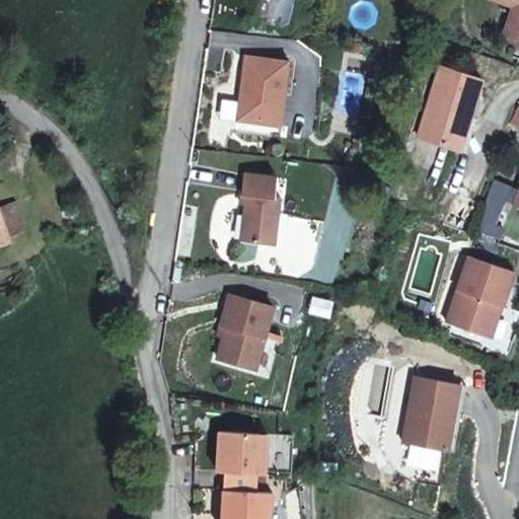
[(518,41),(518,0),(490,0),(515,8),(506,36),(518,41)]
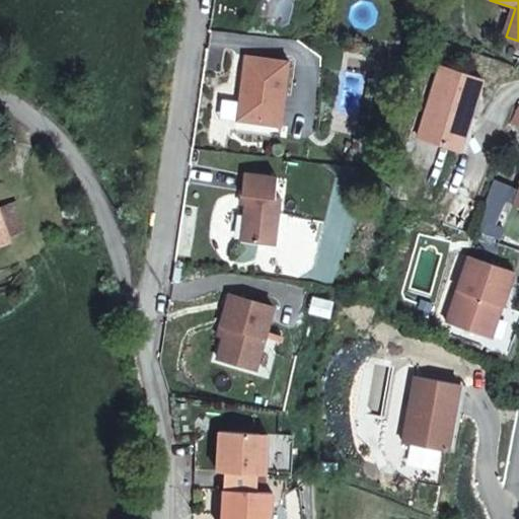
[(241,54),(234,118),(278,124),(287,59),(241,54)]
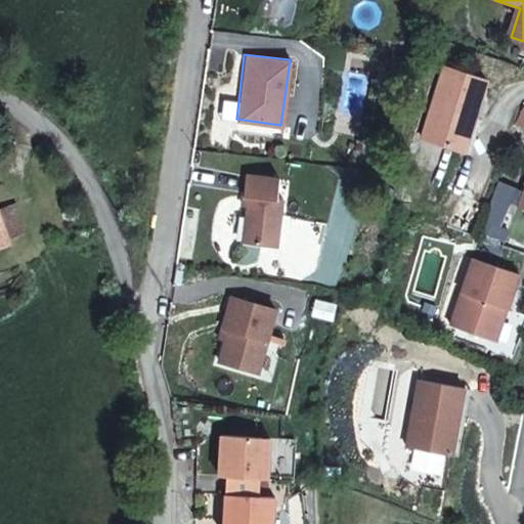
[(484,82),(441,68),(418,138),(456,150),(466,117),(472,118),(484,82)]
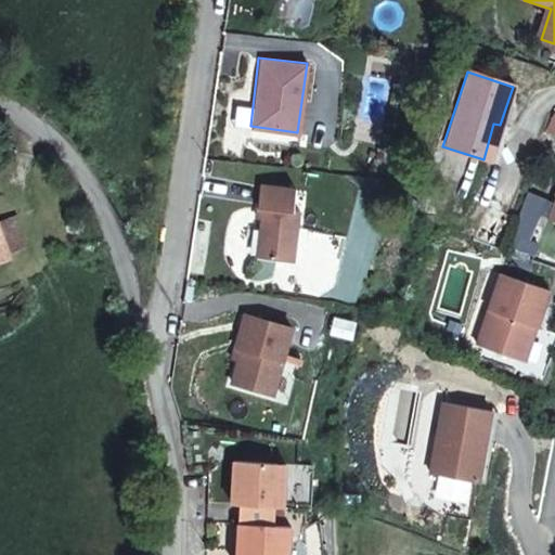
[(500,125),(493,124),(483,159),(495,164),(506,127),(500,125)]
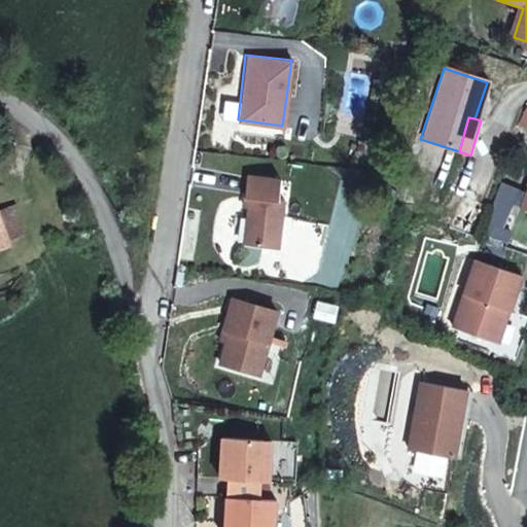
[(282,126),(238,119),(236,131),(281,137),(282,126)]
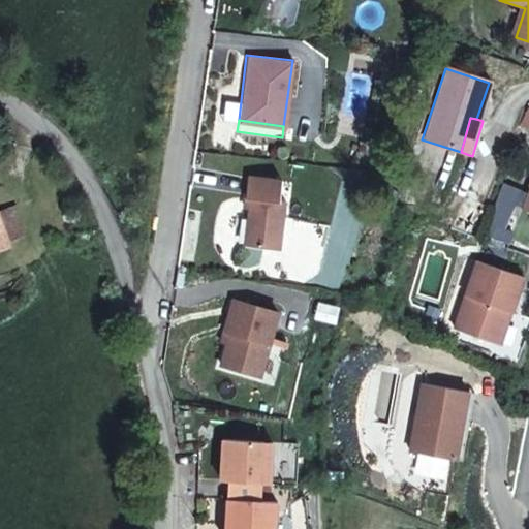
[(279,178),(245,174),(243,194),(248,194),(247,205),(242,241),(276,246),(282,197),(277,197),(279,178)]
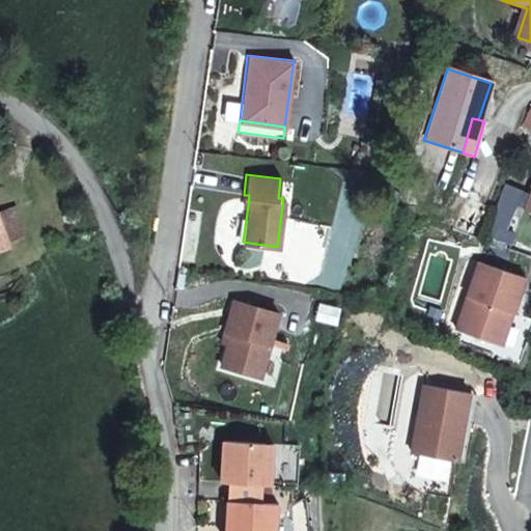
[(530,184),(520,211),(530,215),(530,184)]
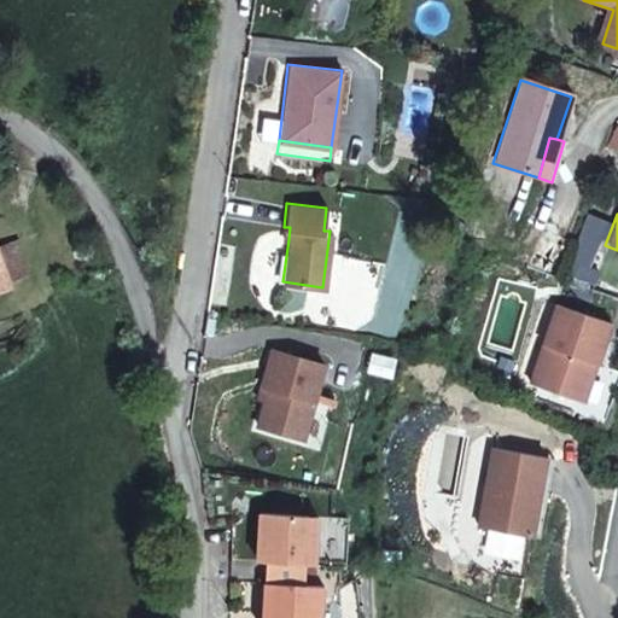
[(0,289),(11,285),(0,254),(0,289)]
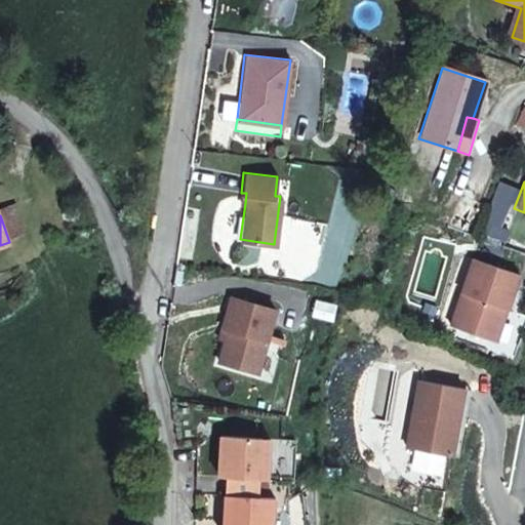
[(473,261),(450,327),(489,340),(500,309),(508,312),(519,276),(473,261)]
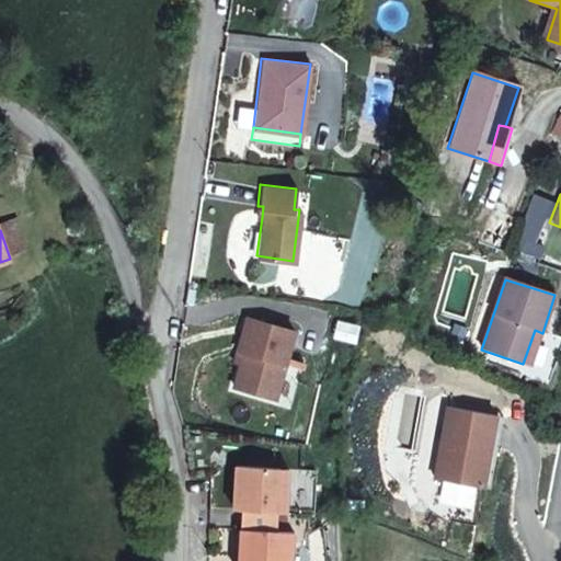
[(239,351),(228,387),(271,399),(292,330),(242,315),(232,350),(239,351)]
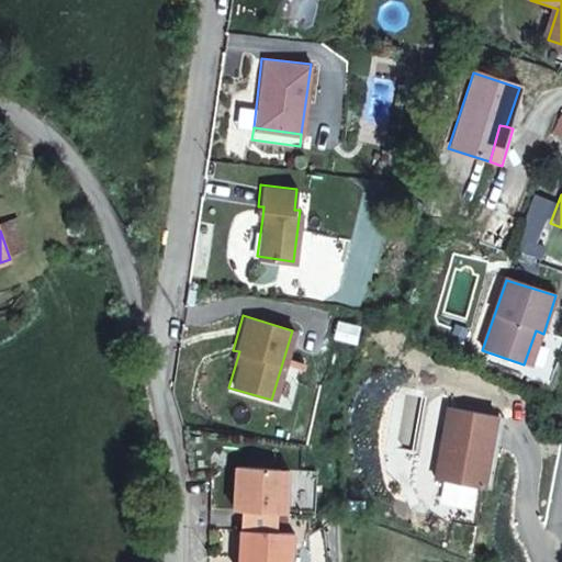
[(341,321),(339,337),(364,340),(367,325),(341,321)]
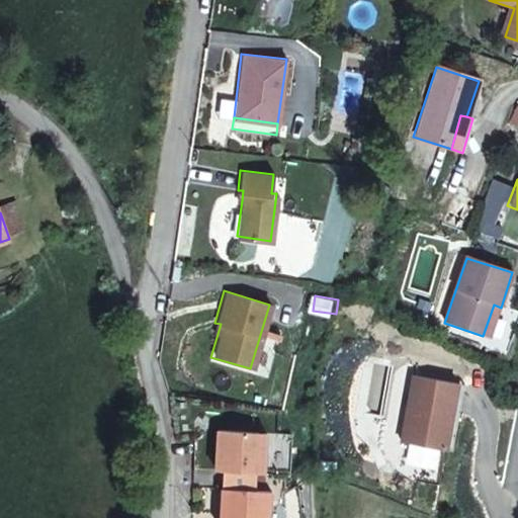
[(415,376),(404,442),(448,449),(459,383),(415,376)]
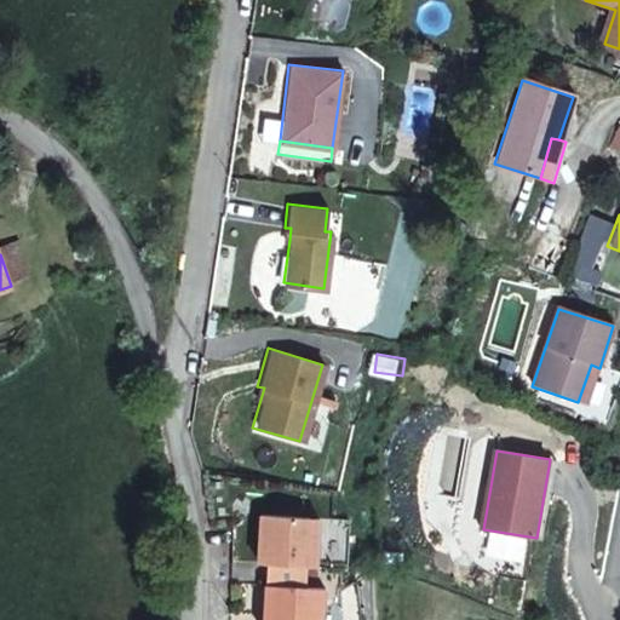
[(550,459),(537,538),(544,539),(557,460),(550,459)]
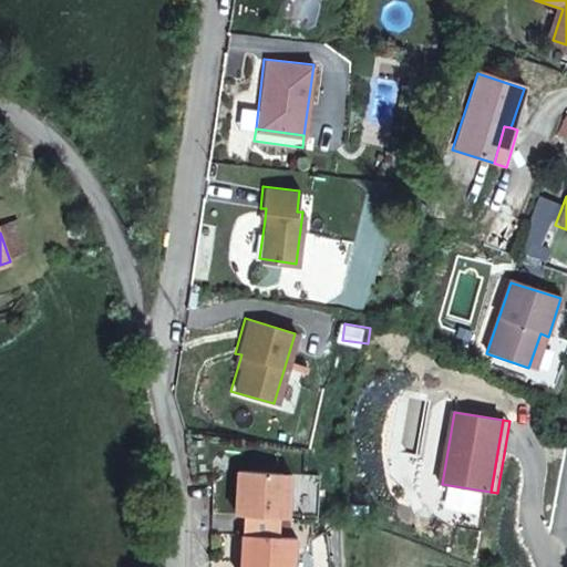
[(288,523),(290,495),(282,495),(284,478),(239,476),(237,519),(244,521),(243,540),(279,542),(280,522),(288,523)]
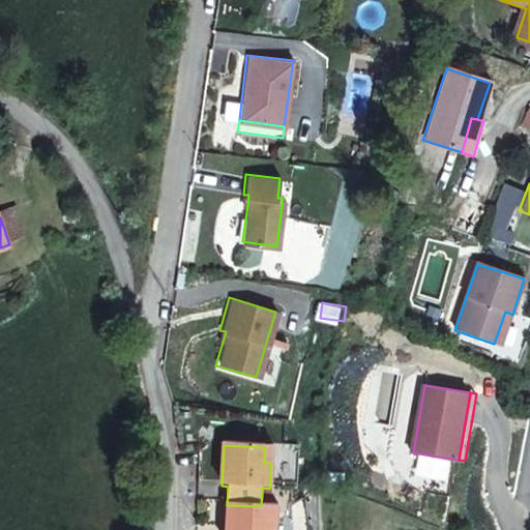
[(275,529),(276,507),(261,506),(227,505),(225,529),(275,529)]
